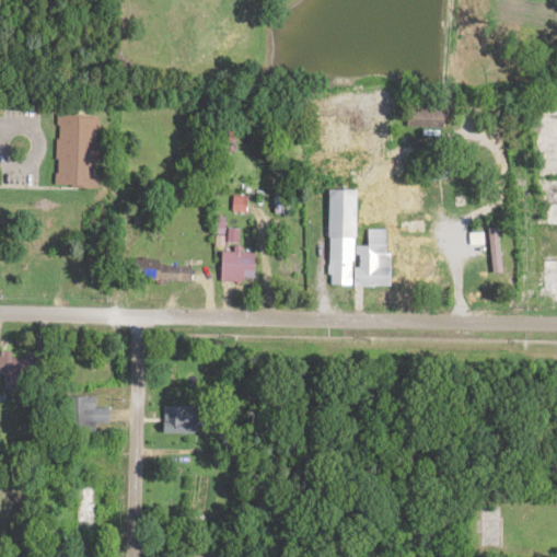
[(406,128),(444,128),(444,103),(434,103),(434,109),(406,109),(406,128)]
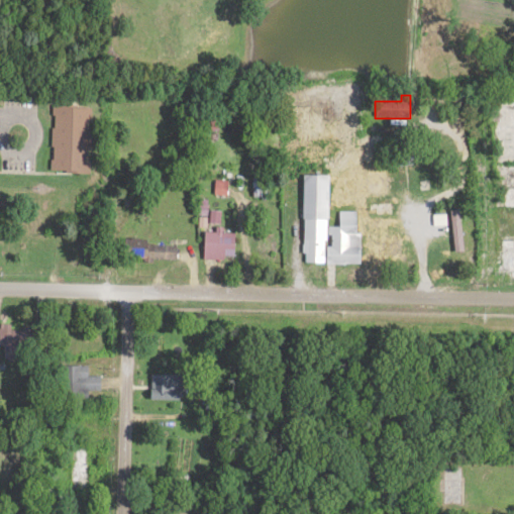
[(88,173),(89,106),(50,105),(48,172),(88,173)]
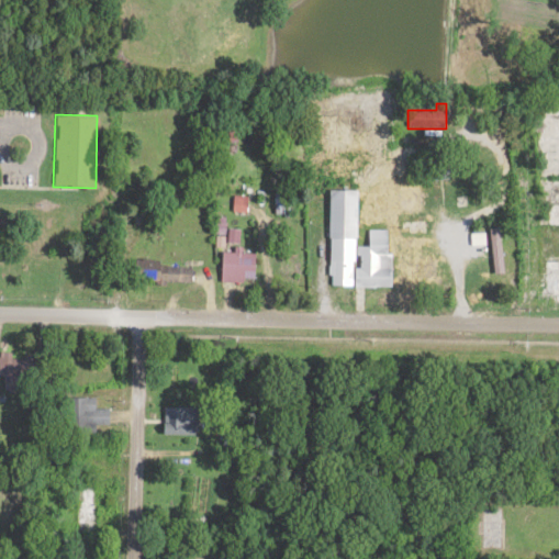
[(275,190),(275,217),(291,217),(291,190),(275,190)]
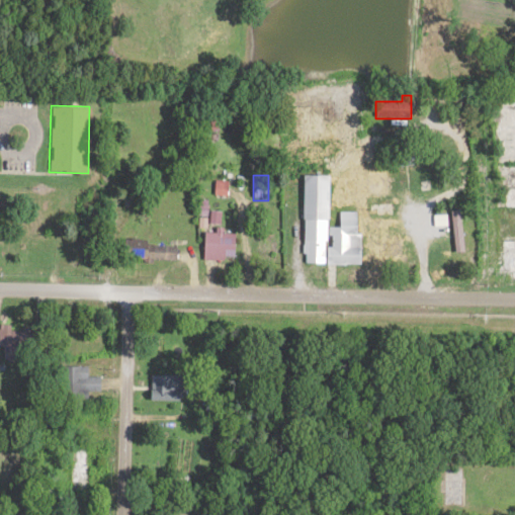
[(330,176),(306,175),(304,263),(329,263),(330,176)]
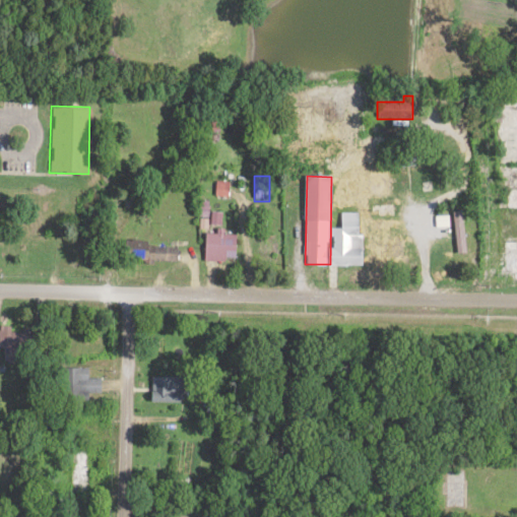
[(227,182),(215,182),(215,196),(227,196),(227,182)]
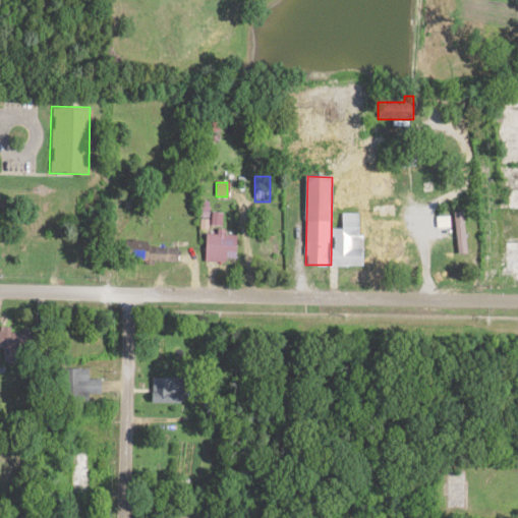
[(507,210),(517,210),(517,189),(507,189),(507,210)]
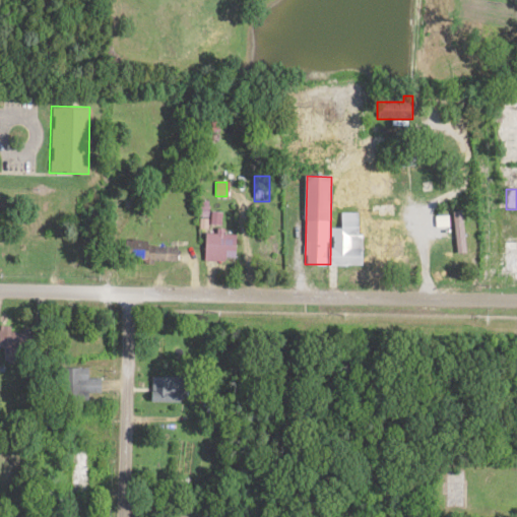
[(208,222),(217,225),(219,214),(211,212),(208,222)]
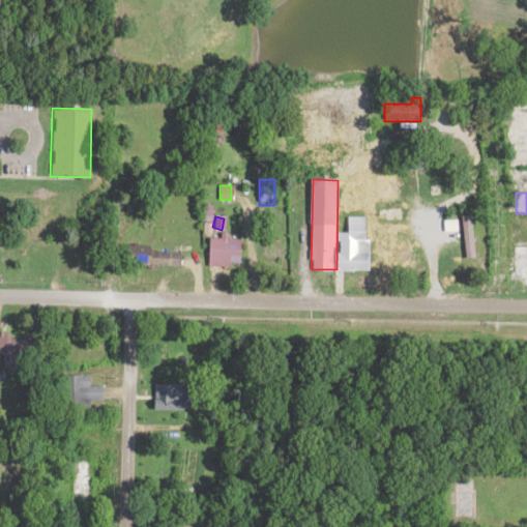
[(464,216),(464,259),(473,259),(473,216),(464,216)]
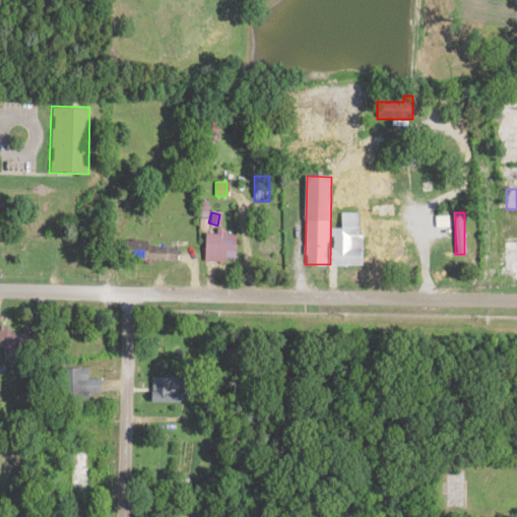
[(360,214),(340,214),(341,266),(361,265),(360,214)]
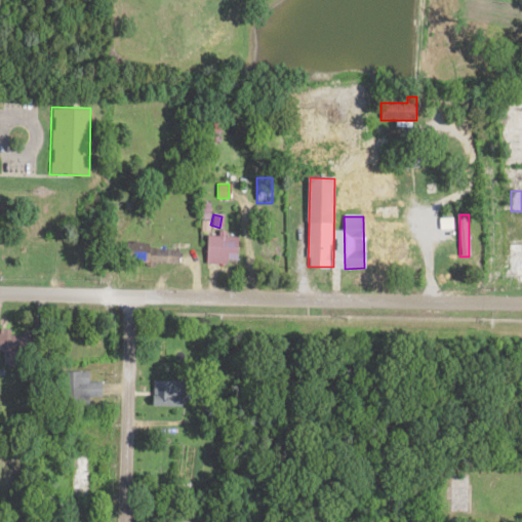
[(237,264),(237,237),(225,237),(225,230),(215,230),(215,236),(207,236),(207,264),(237,264)]
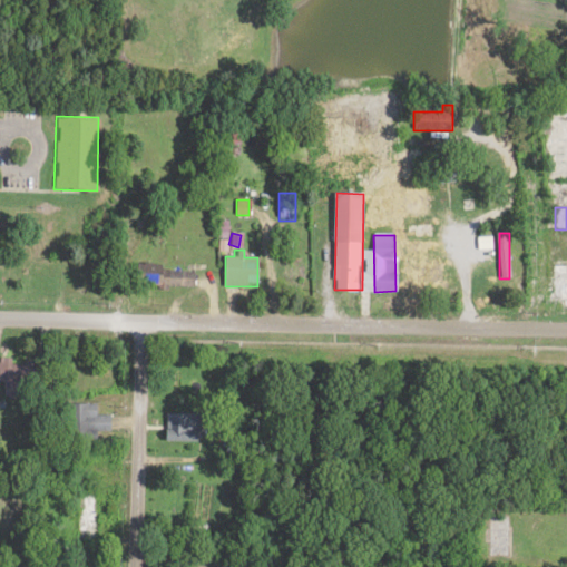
[(434,279),(433,264),(410,264),(410,280),(434,279)]
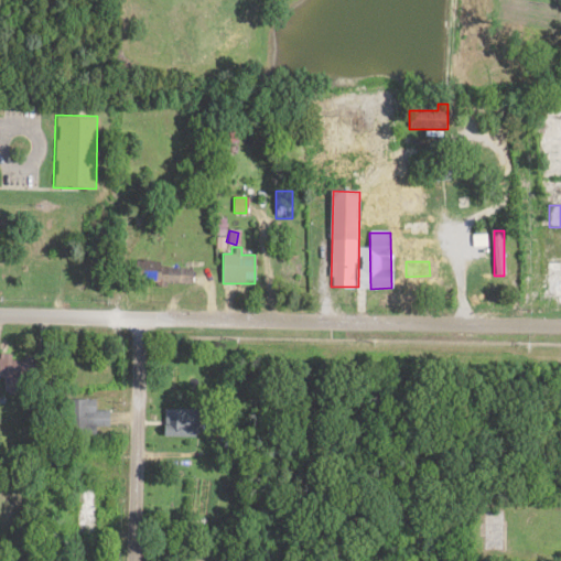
[(560,298),(560,262),(548,262),(548,299),(560,298)]
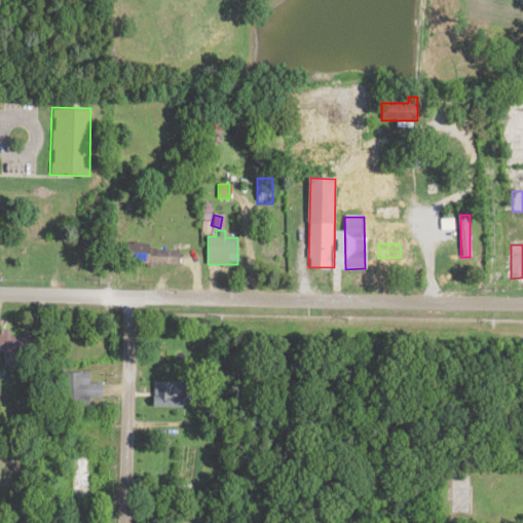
[(126,264),(180,264),(180,247),(126,247),(126,264)]
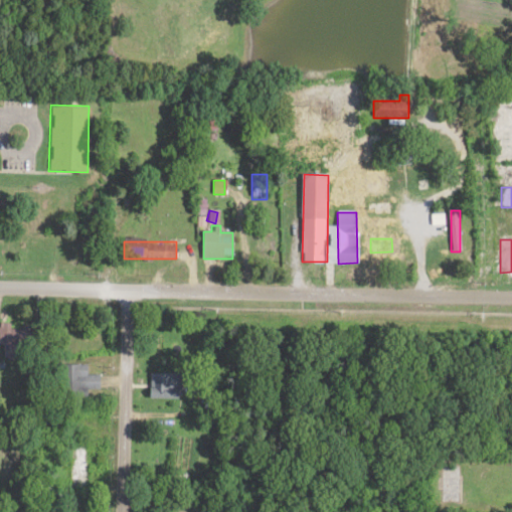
[(63,364),(63,389),(99,389),(99,374),(84,374),(84,364),(63,364)]
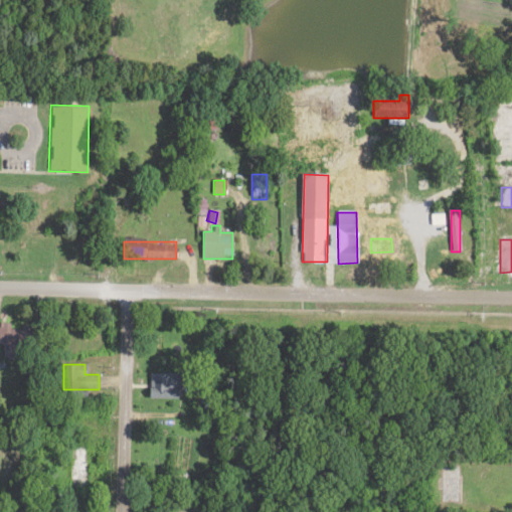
[(179,394),(179,372),(166,372),(166,394),(179,394)]
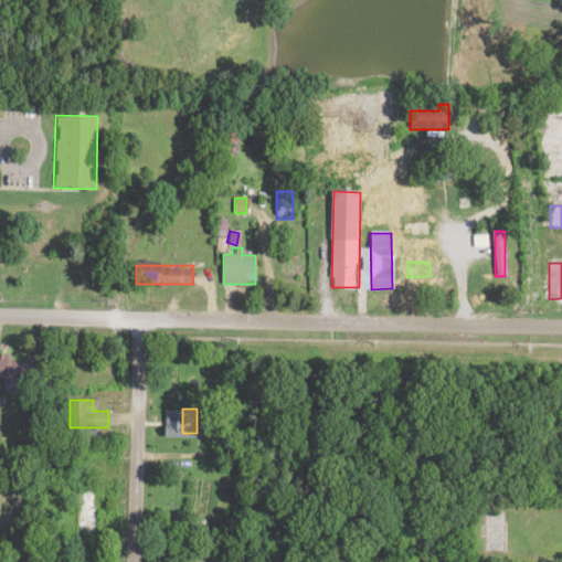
[(96,486),(76,486),(76,533),(96,533),(96,486)]
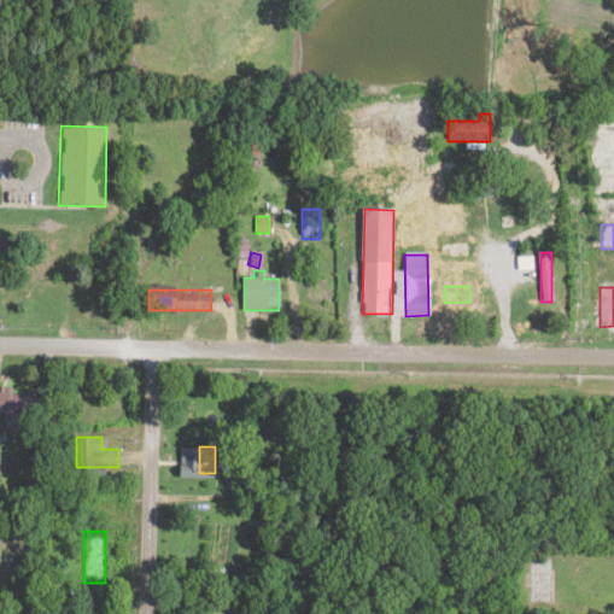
[(550,602),(550,557),(526,557),(526,602),(550,602)]
